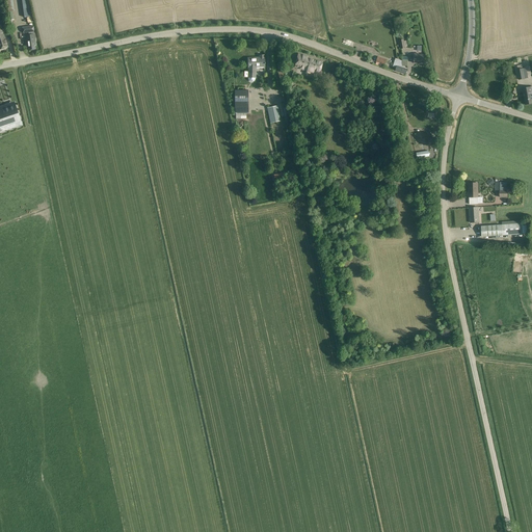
[(29,0),(21,0),(24,17),(31,16),(29,0)]
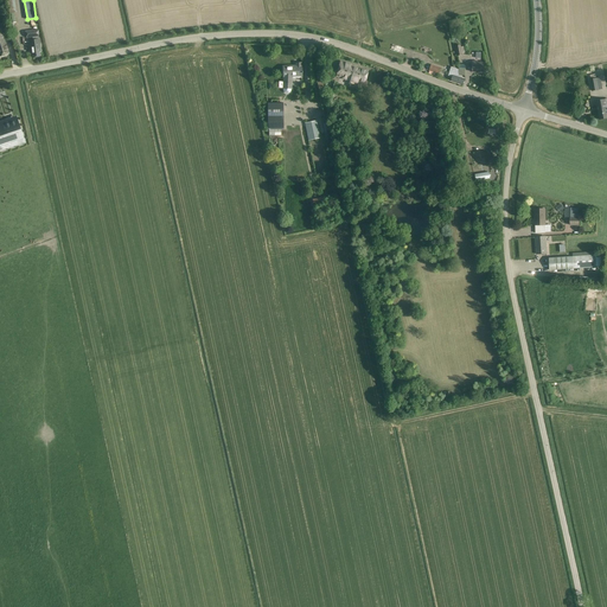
[(40,52),(40,46),(38,30),(26,31),(26,38),(32,38),(33,40),(30,40),(31,48),(31,53),(32,53),(33,57),(40,56),(39,52),(40,52)]
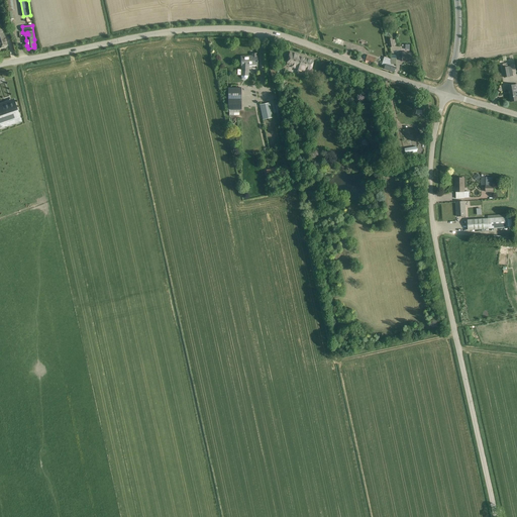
[(286,66),(299,70),(299,71),(299,72),(302,73),(303,72),(304,71),(304,70),(310,72),(312,65),(314,61),(303,58),(304,57),(290,52),(286,66)]
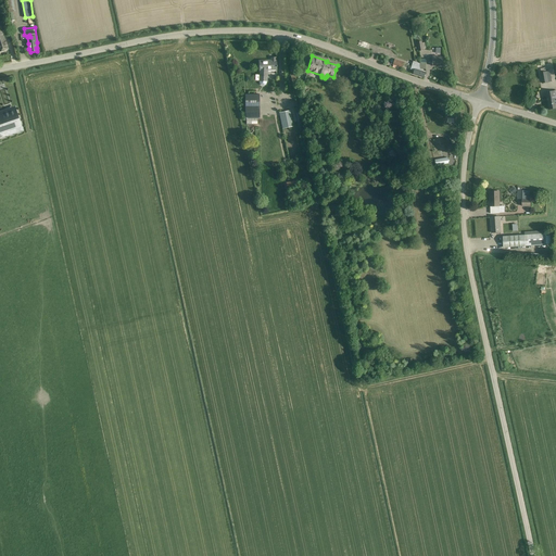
[(433,57),(433,66),(442,66),(442,58),(438,58),(438,57),(433,57)]
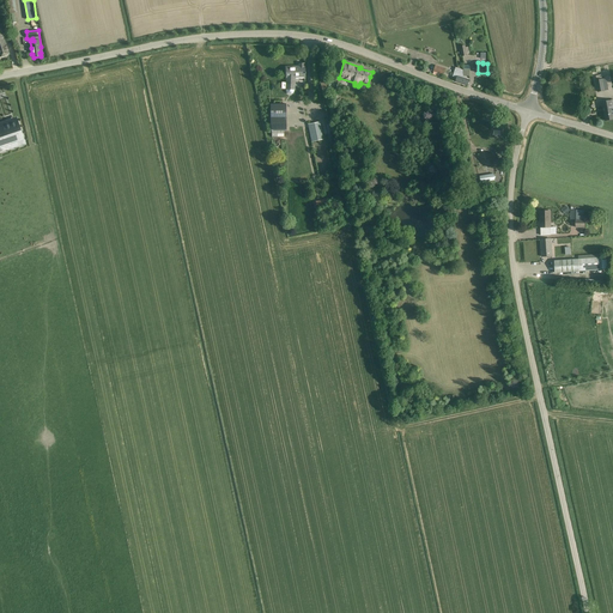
[(286,79),(287,90),(287,92),(287,93),(289,95),(290,95),(292,95),(293,93),(293,92),(295,91),(295,90),(295,78),(305,78),(305,72),(304,66),(304,64),(299,64),(299,67),(296,68),(296,67),(286,67),(286,73),(286,79)]
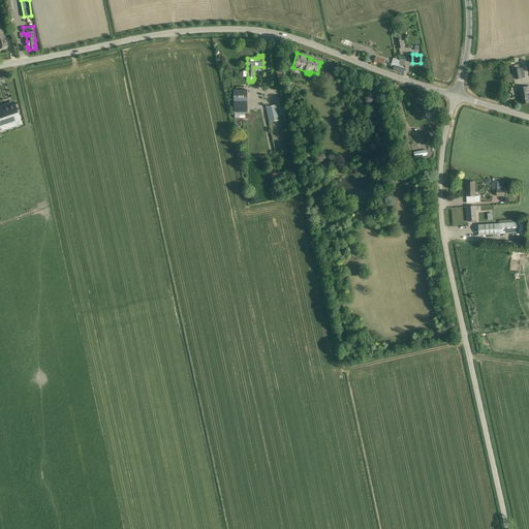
[(394,70),(404,74),(405,69),(401,68),(401,67),(400,66),(400,65),(400,61),(394,59),(392,65),(395,66),(394,70)]
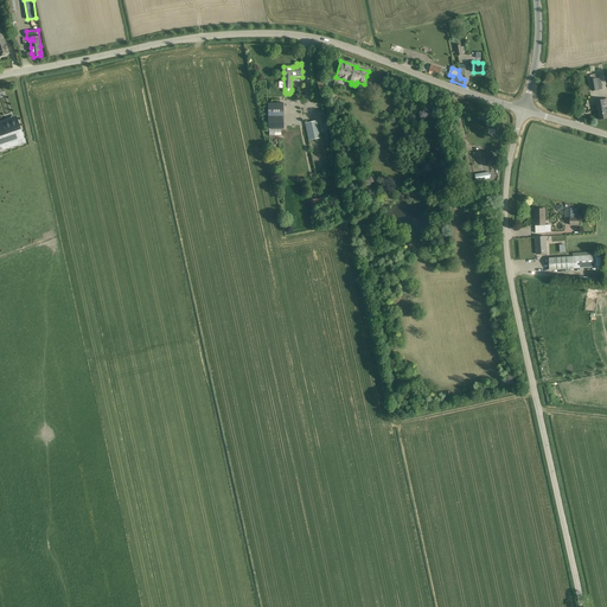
[(590,80),(592,90),(602,89),(601,77),(590,80)]
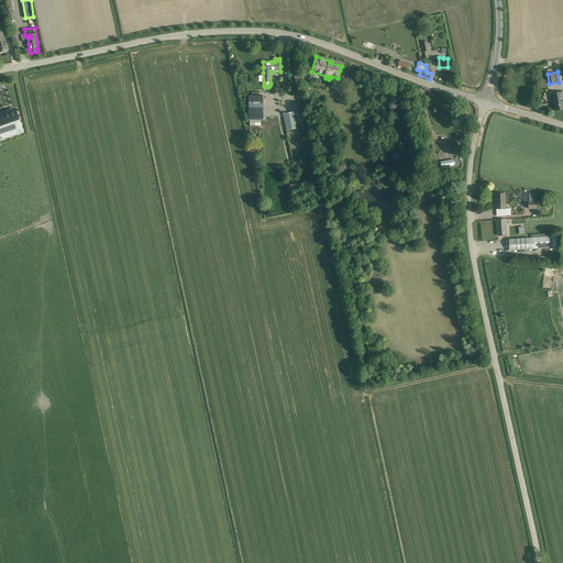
[(562,102),(562,91),(553,94),(556,111),(562,109),(562,102)]
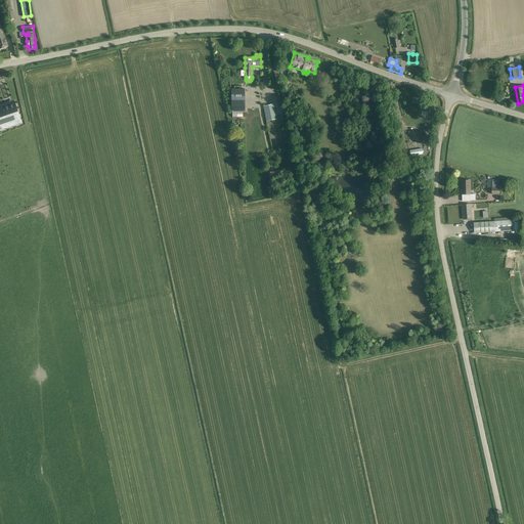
[(244,90),(230,90),(230,113),(231,113),(231,118),(242,118),(242,113),(244,113),(244,90)]
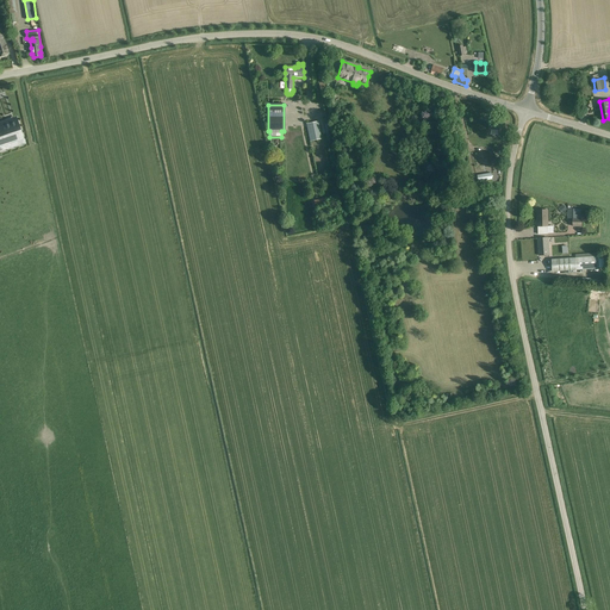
[(18,144),(24,143),(23,138),(17,122),(0,126),(0,145),(17,141),(18,144)]
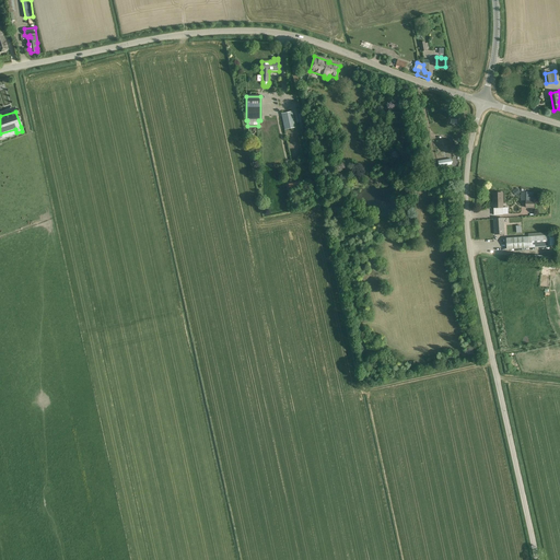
[(293,115),(292,112),(281,114),(284,129),(295,127),(293,115)]
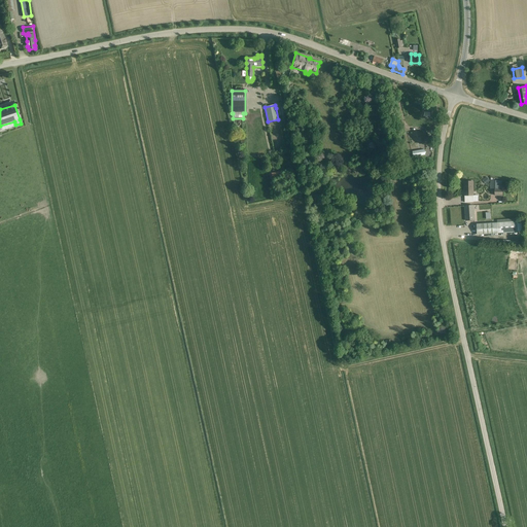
[(414,105),(414,113),(422,113),(422,106),(414,105)]
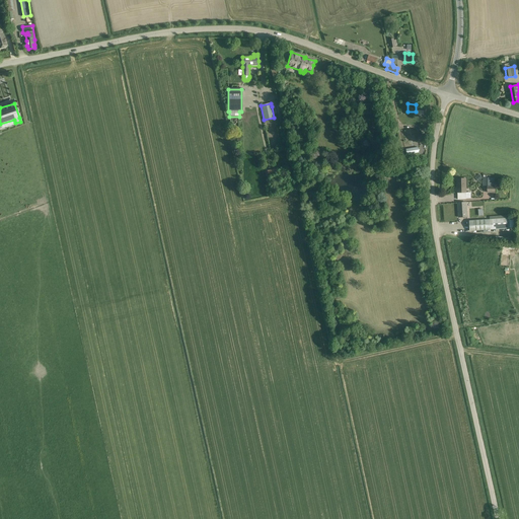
[(418,103),(418,109),(424,110),(423,114),(426,115),(427,109),(426,109),(426,104),(418,103)]
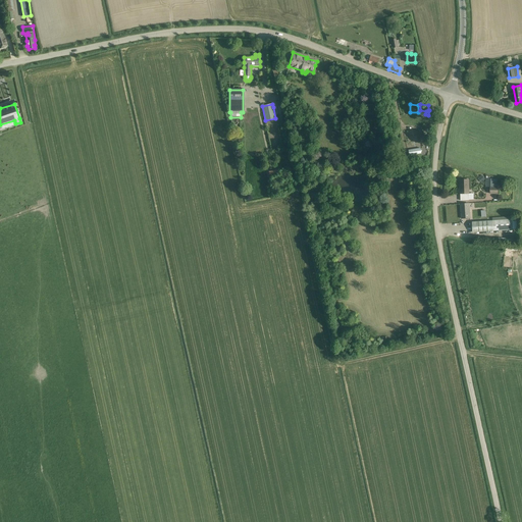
[(460,179),(460,194),(461,194),(461,201),(468,200),(468,194),(469,194),(468,179),(465,179),(460,179)]
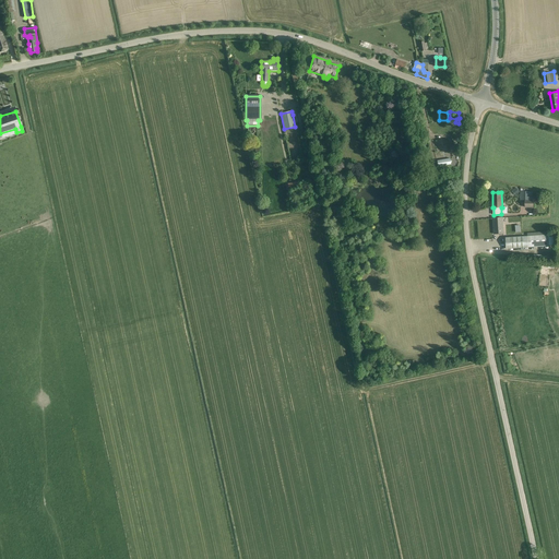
[(336,224),(344,222),(341,205),(333,207),(336,224)]
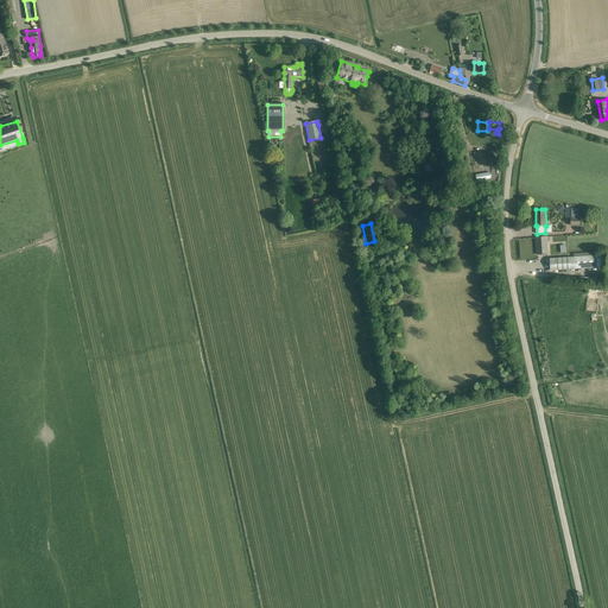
[(537,238),(538,255),(548,254),(546,238),(537,238)]
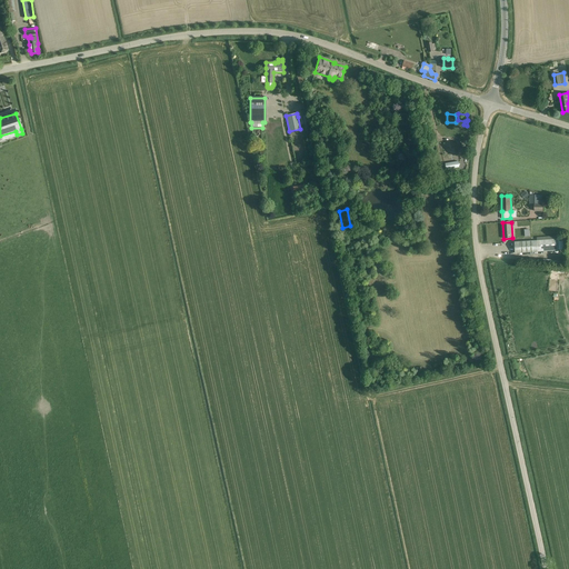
[(558,250),(558,239),(552,240),(515,242),(516,253),(552,251),(558,250)]
